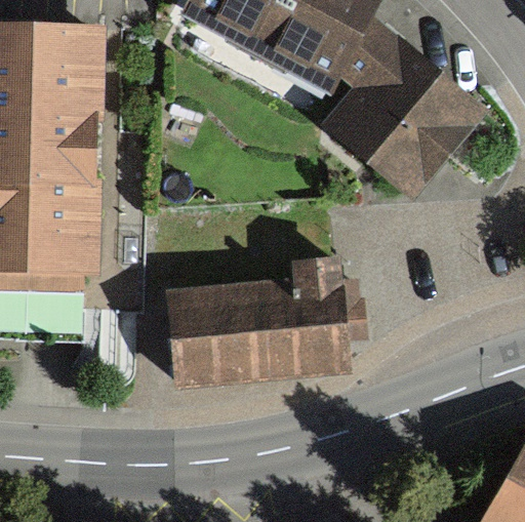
[(189,0),(183,13),(331,92),(342,74),(355,84),(398,29),(375,12),(381,0),(189,0)]
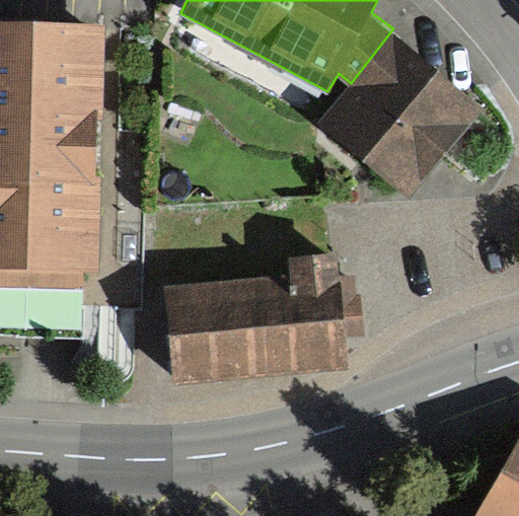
[(0,21),(0,148),(101,151),(104,23),(0,21)]
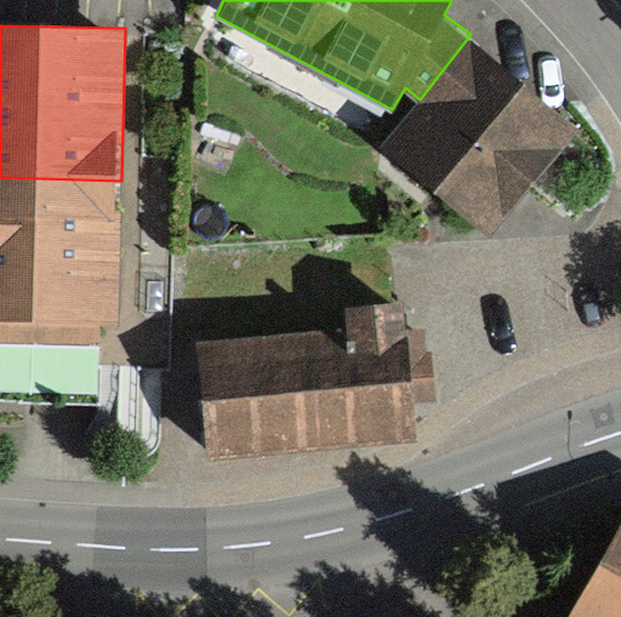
[(472,36),(380,147),(489,239),(582,129),(472,36)]
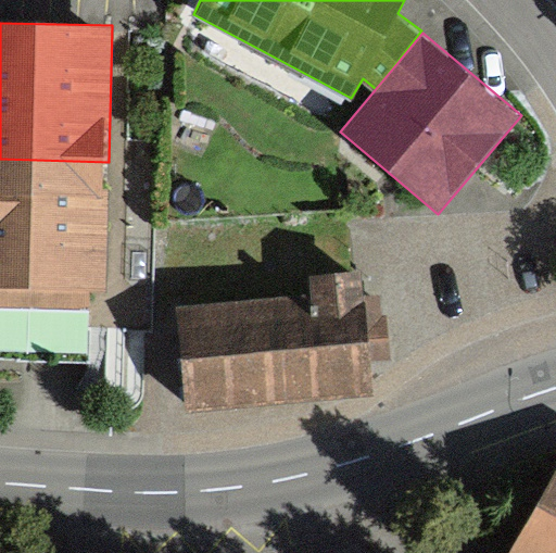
[(104,299),(109,162),(0,159),(0,308),(89,310),(89,298),(104,299)]
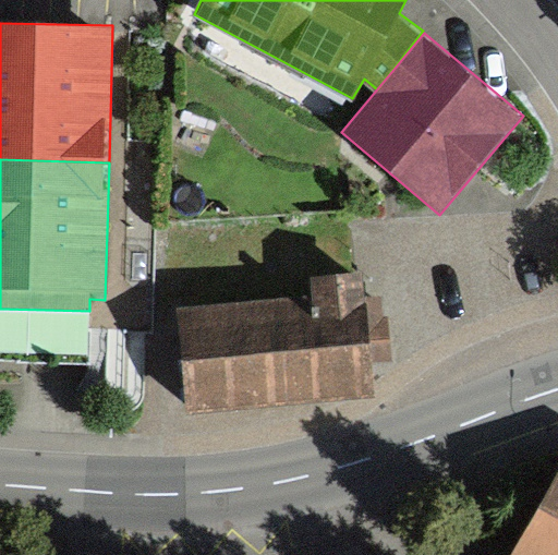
[(177,303),(183,410),(378,398),(375,362),(395,361),(391,311),(383,312),(381,296),(364,297),(363,272),(317,275),(318,294),(177,303)]
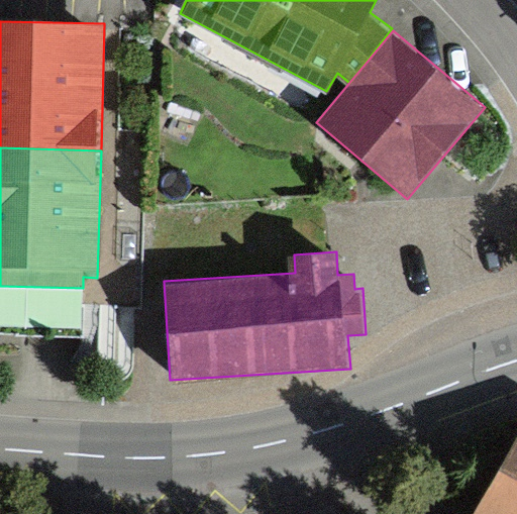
[(516,513),(516,455),(484,513),(516,513)]
